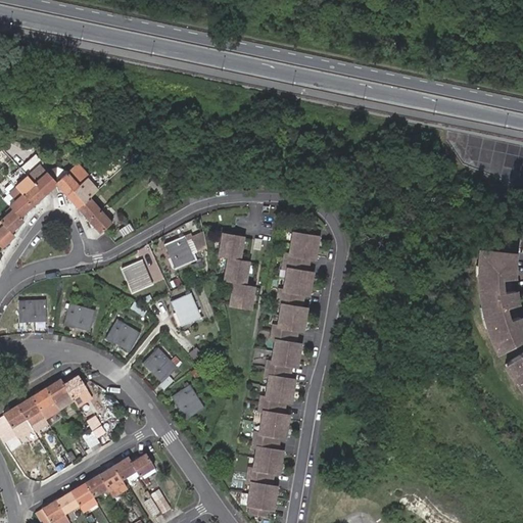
[(19,143),(6,141),(5,148),(17,151),(19,143)]
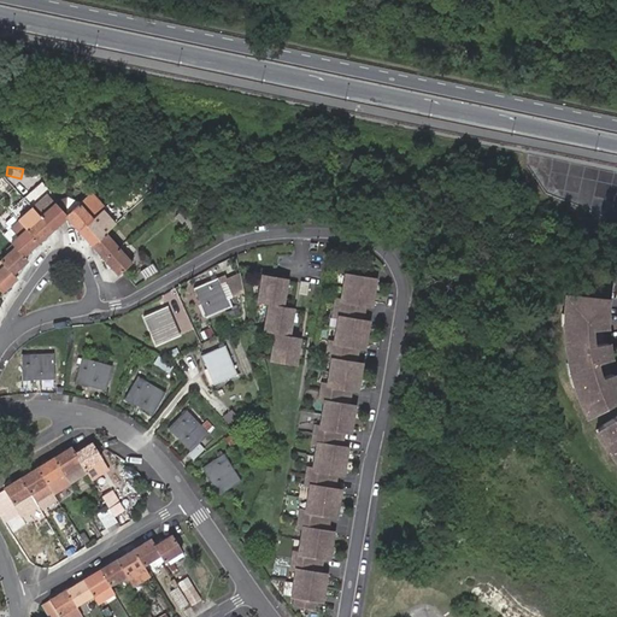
[(157,197),(152,192),(145,198),(151,201),(157,197)]
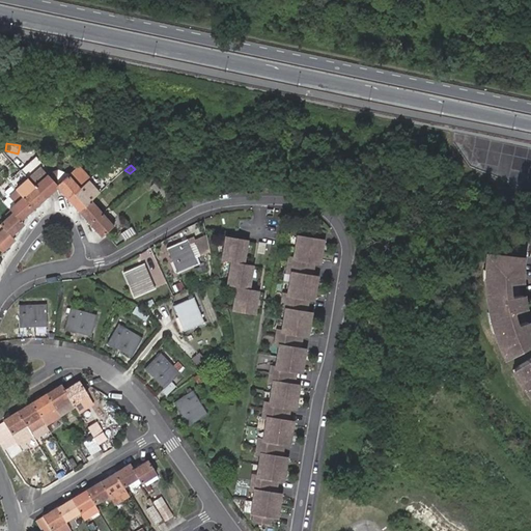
[(46,174),(52,180),(56,176),(51,169),(46,174)]
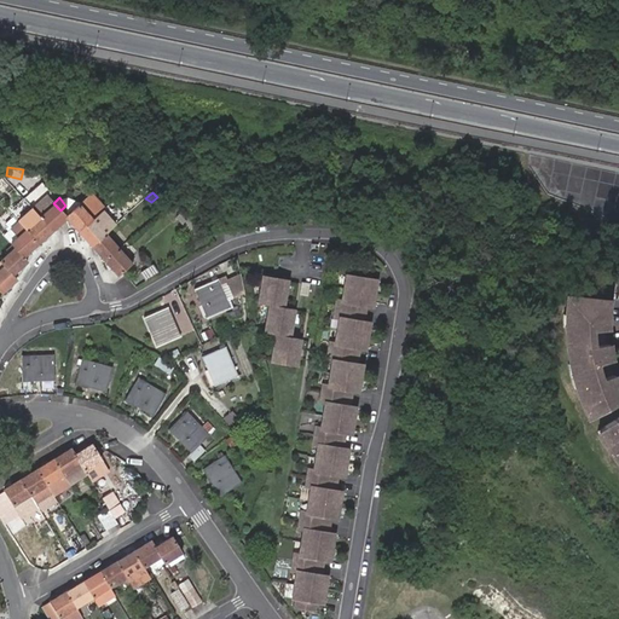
[(40,208),(44,212),(53,203),(50,198),(40,208)]
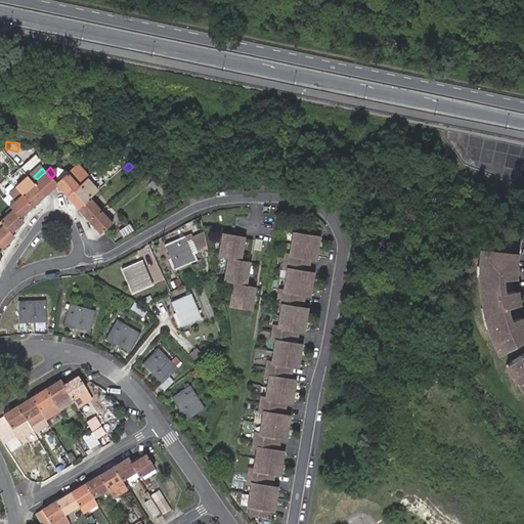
[(34,182),(44,193),(56,183),(51,178),(45,172),(37,179),(34,182)]
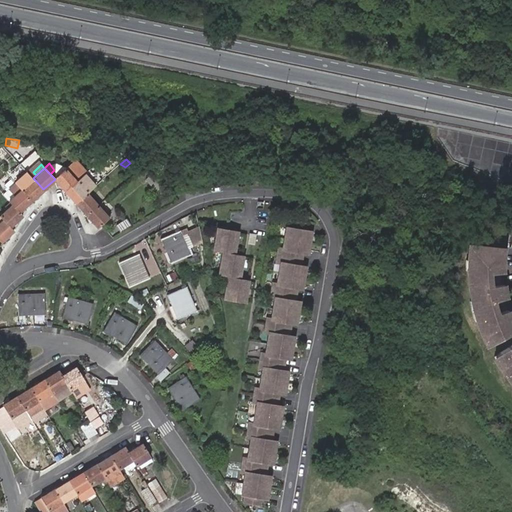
[(71,168),(68,171),(77,181),(80,178),(71,168)]
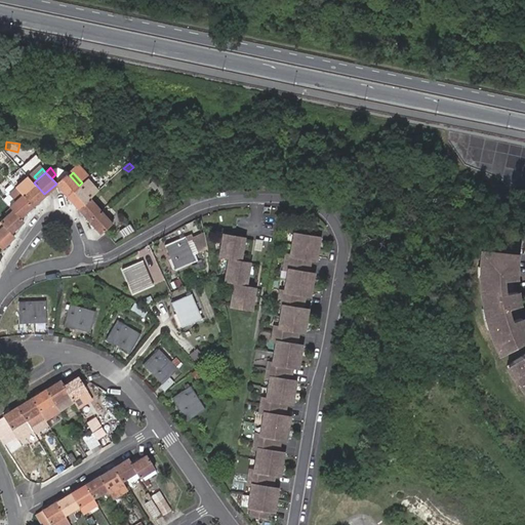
[(68,173),(56,184),(67,196),(79,186),(70,175),(68,173)]
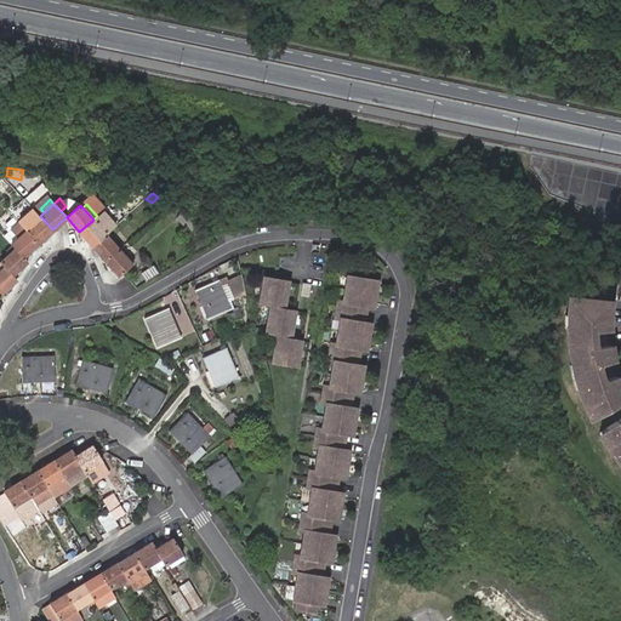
[(169,214),(177,222),(186,215),(177,205),(169,214)]
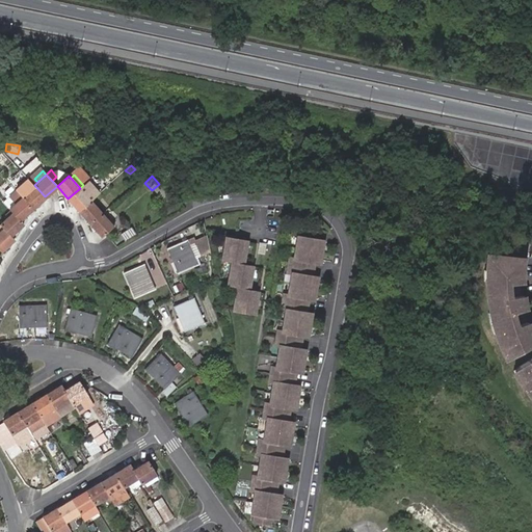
[(32,208),(45,196),(34,185),(30,181),(28,179),(17,190),(22,196),(32,208)]
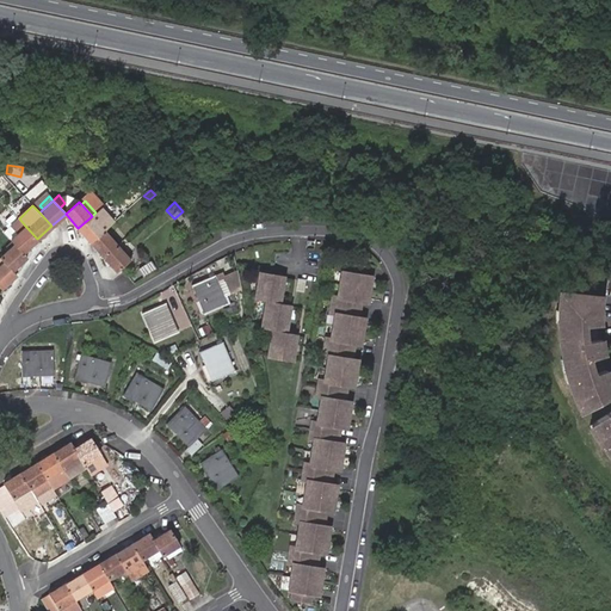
[(183,211),(174,218),(187,233),(196,226),(183,211)]
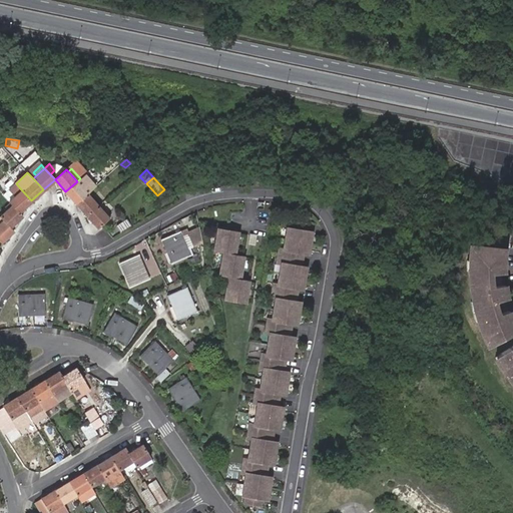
[(78,183),(87,193),(91,191),(82,180),(78,183)]
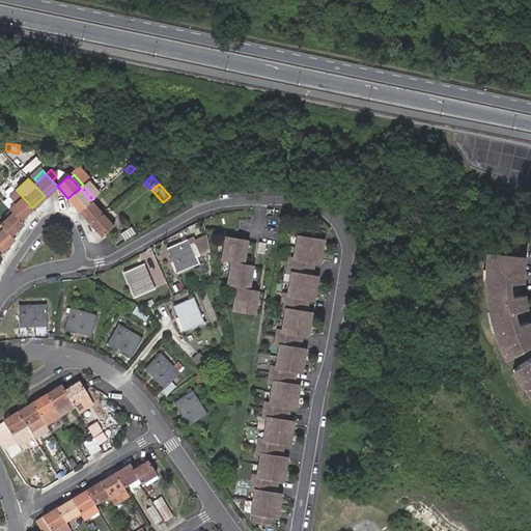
[(80,188),(67,198),(79,212),(90,200),(81,190),(80,188)]
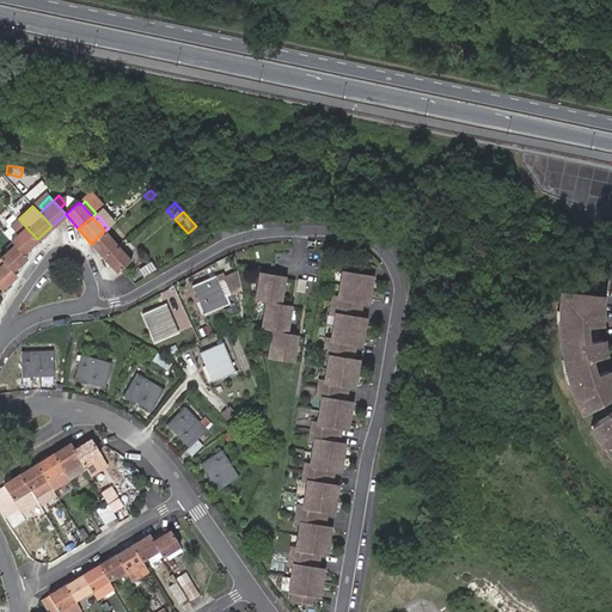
[(23,254),(37,239),(25,226),(18,218),(7,228),(13,236),(10,239),(12,242),(16,245),(23,254)]
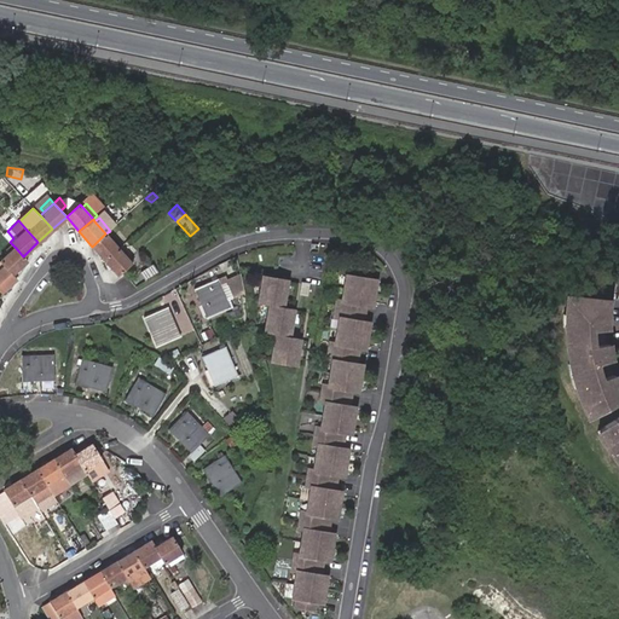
[(105,233),(92,247),(106,261),(120,249),(109,237),(105,233)]
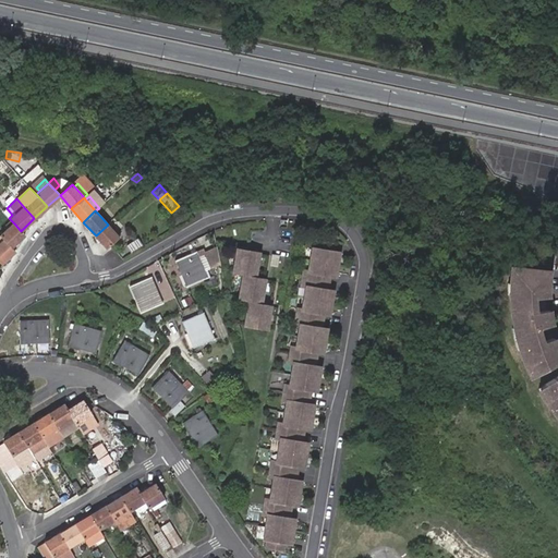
[(98,214),(108,225),(111,221),(101,210),(98,214)]
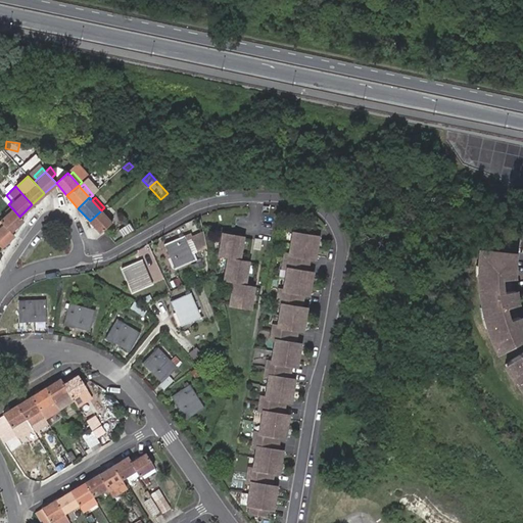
[(4,218),(13,209),(10,206),(1,215),(4,218)]
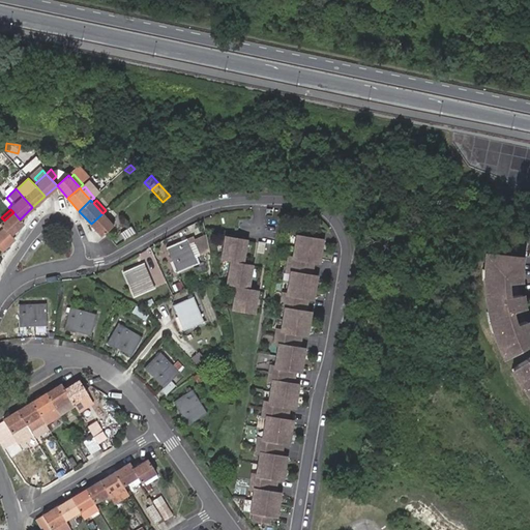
[(23,224),(20,219),(13,212),(4,221),(0,224),(2,226),(5,229),(10,235),(23,224)]
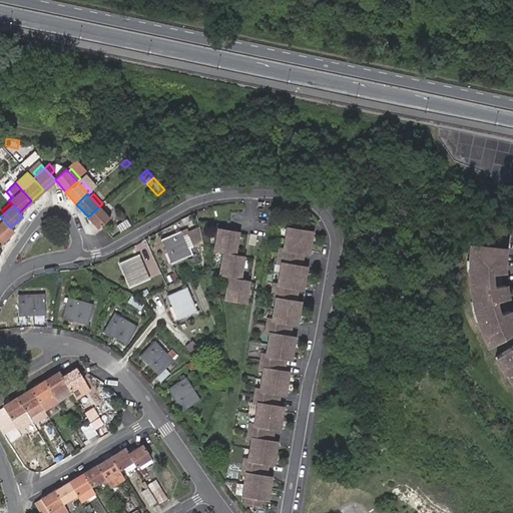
[(101,208),(110,218),(113,215),(104,205),(101,208)]
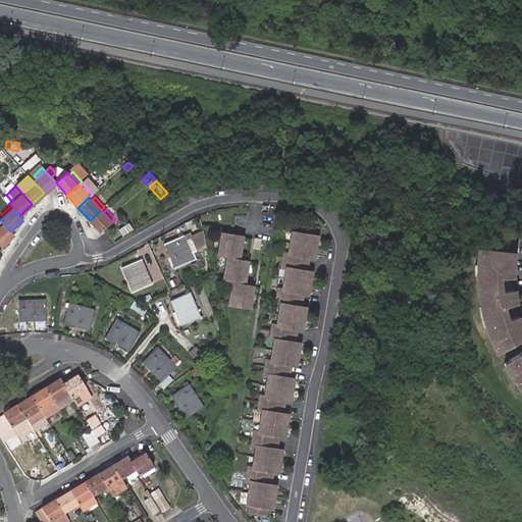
[(101,210),(90,220),(101,232),(112,222),(103,212),(101,210)]
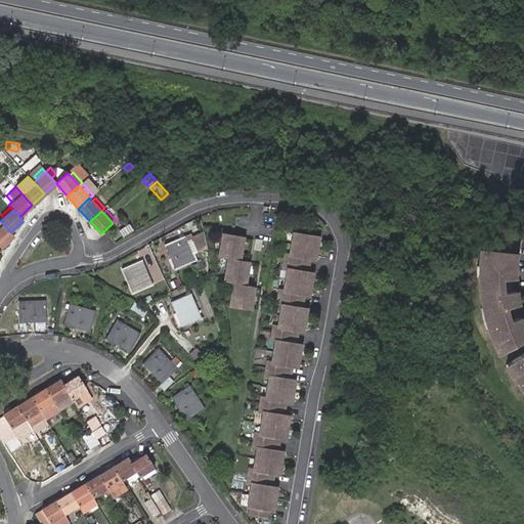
[(295,399),(298,377),(293,377),(295,362),(300,363),(303,341),(298,341),(300,328),(305,328),(308,305),(303,305),(304,292),(310,292),(313,270),(308,269),(309,255),(314,256),(318,233),(312,233),(313,226),(297,224),(296,231),(293,230),(290,253),(285,252),(282,265),(288,266),(285,289),(279,288),(278,302),(282,302),(279,324),(275,323),(273,337),(277,338),(274,360),(270,359),(268,373),(272,374),(269,396),(265,395),(263,409),(267,409),(264,432),(261,431),(259,445),(263,445),(260,468),(256,467),(254,481),(258,481),(255,504),(258,504),(257,511),(273,513),(274,506),(279,507),(284,484),(277,484),(279,471),(285,471),(288,449),(282,448),(285,435),(290,435),(293,413),(288,412),(290,399),(295,399)]
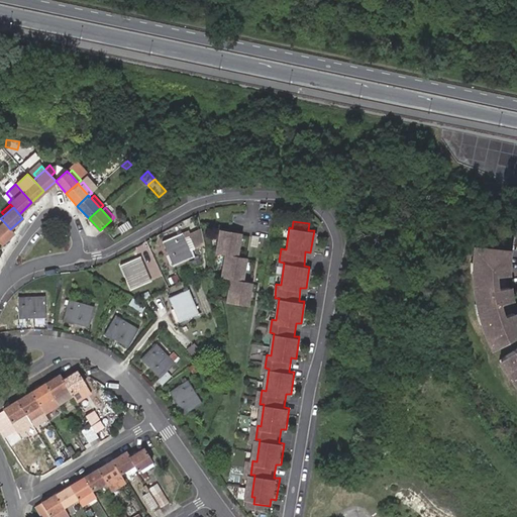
[(127,222),(117,227),(121,234),(131,229),(127,222)]
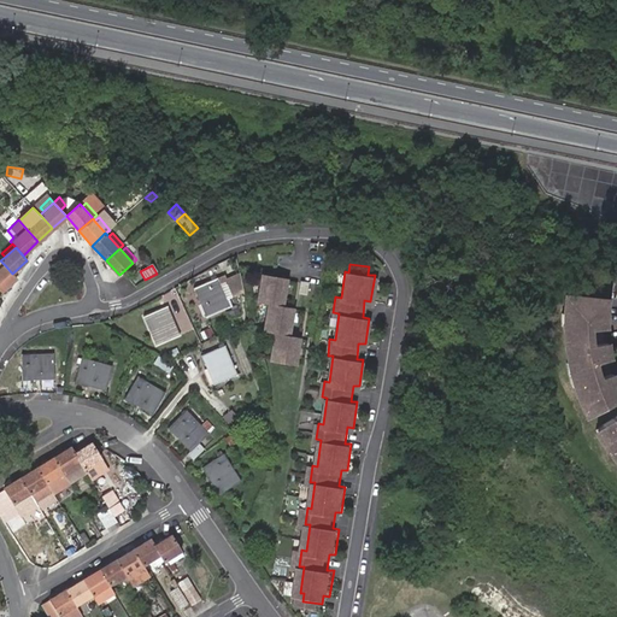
[(18,280),(12,274),(6,266),(0,271),(0,287),(5,293),(18,280)]
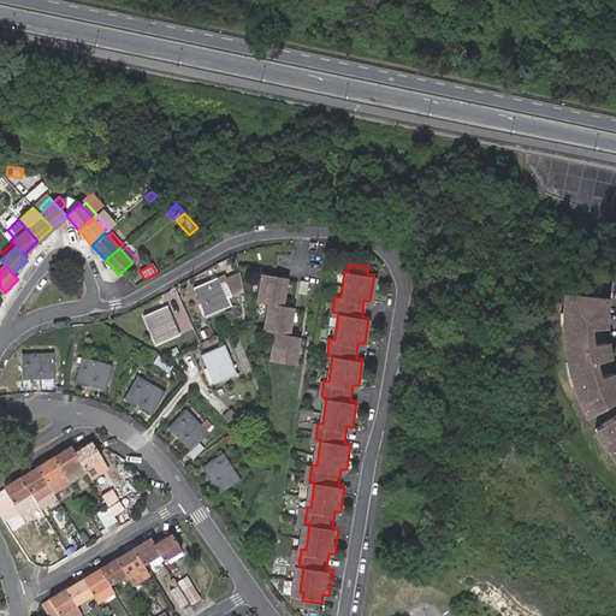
[(283,309),(288,282),(277,280),(277,277),(264,274),(260,302),(270,303),(265,331),(277,333),(272,361),(296,365),(300,341),(289,339),(294,312),(283,309)]
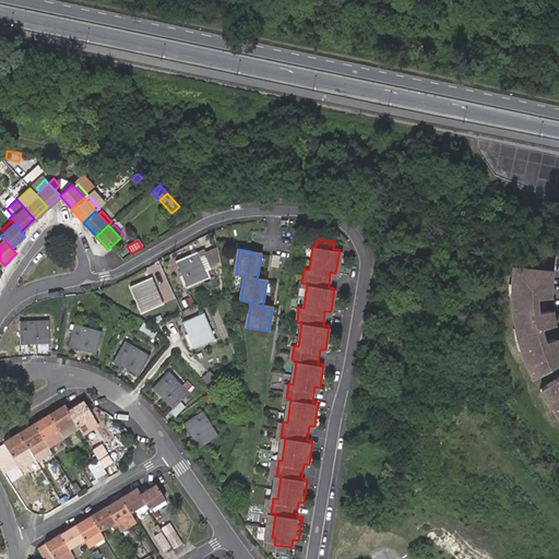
[(219,250),(205,256),(212,270),(223,265),(219,250)]
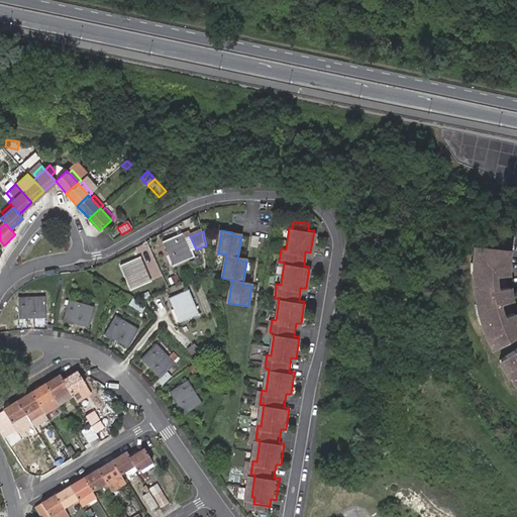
[(174,250),(180,265),(195,259),(184,234),(165,241),(170,251),(174,250)]
